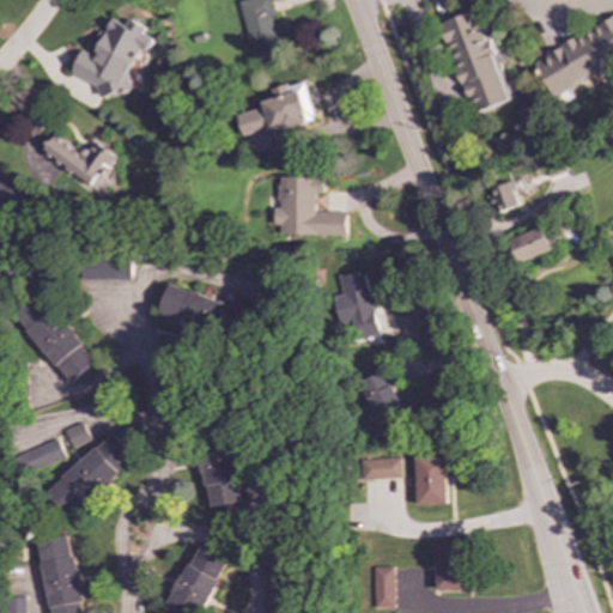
[(253,62),(283,54),(269,0),(243,0),(238,1),(253,62)]
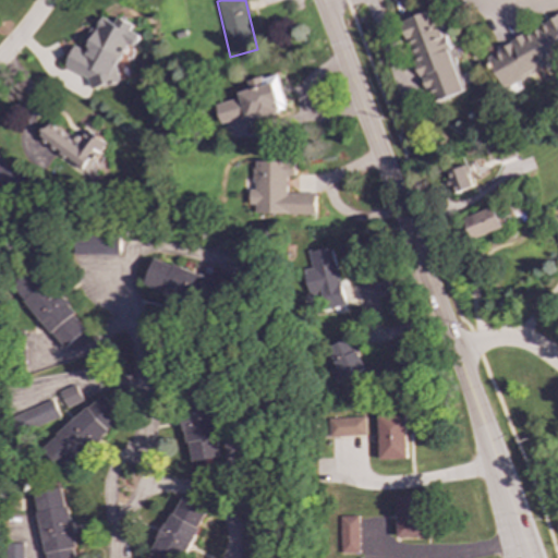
[(463,93),(436,9),(400,21),(421,88),(428,86),(434,101),(463,93)]
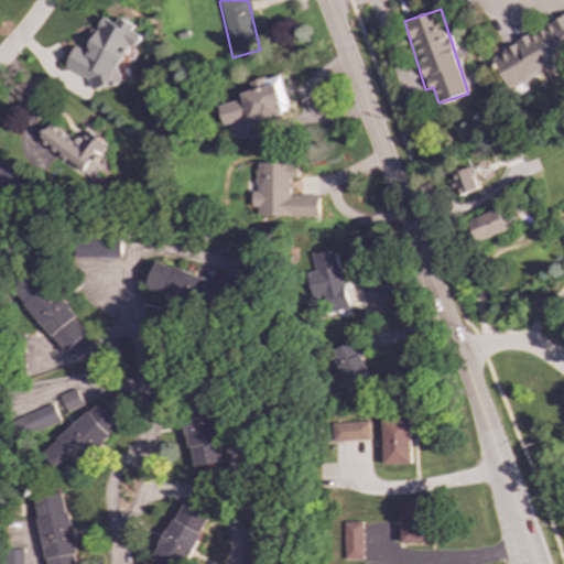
[(563,17),(490,55),(507,88),(563,58),(563,17)]
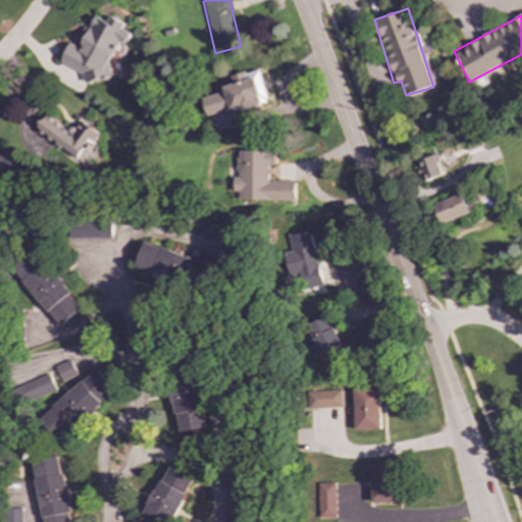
[(108,80),(114,67),(108,65),(118,42),(125,45),(132,33),(122,29),(124,23),(114,18),(112,24),(95,16),(90,28),(87,27),(77,46),(69,43),(60,62),(86,74),(84,80),(95,84),(98,75),(108,80)]
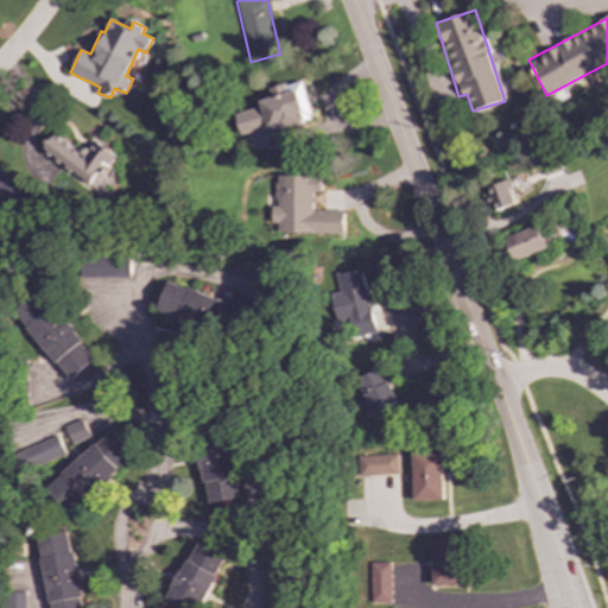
[(234,113),(239,135),(311,120),(302,81),(267,88),(270,99),(259,101),(260,107),(234,113)]
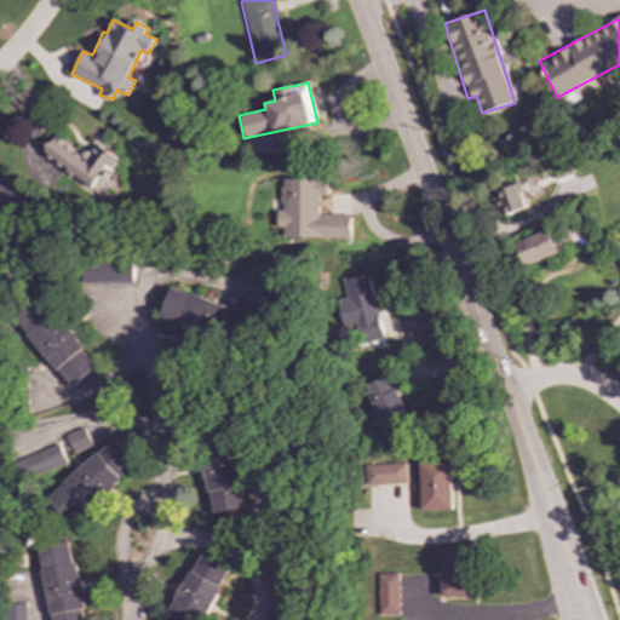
[(120,158),(97,144),(89,158),(55,136),(40,158),(102,197),(115,176),(110,173),(120,158)]
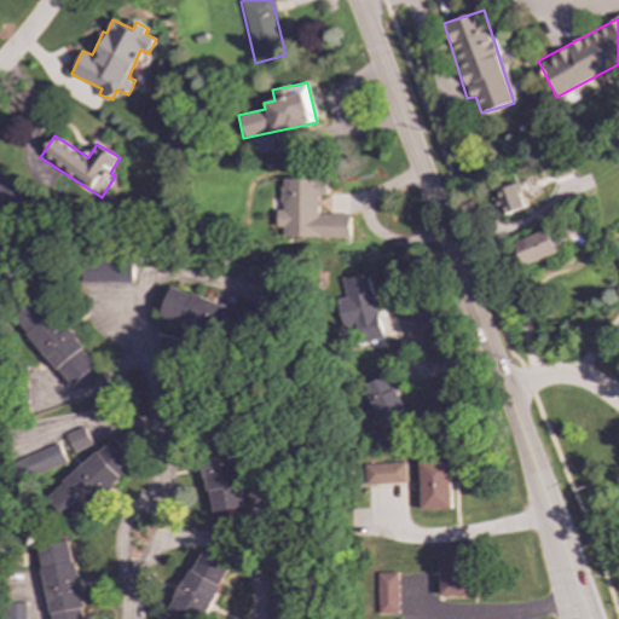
[(283,237),(350,238),(351,214),(318,214),(318,196),(328,196),(328,179),(281,178),(281,229),(283,229),(283,237)]
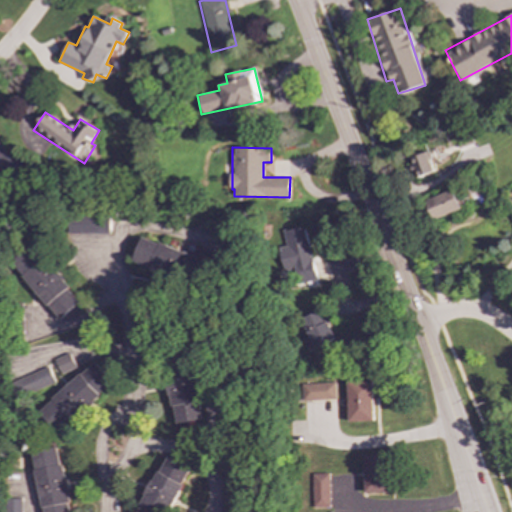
[(432,173),(426,152),(409,157),(414,177),(432,173)]
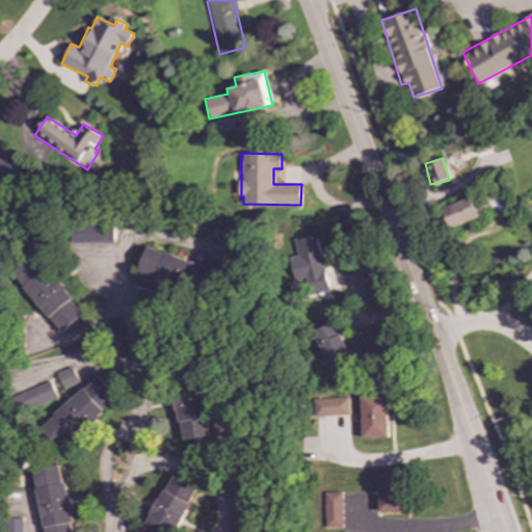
[(439,207),(445,229),(477,219),(471,198),(439,207)]
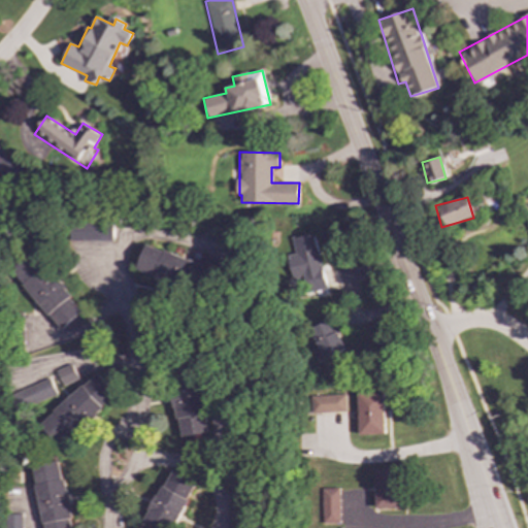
[(70,241),(113,241),(113,225),(70,224),(70,241)]
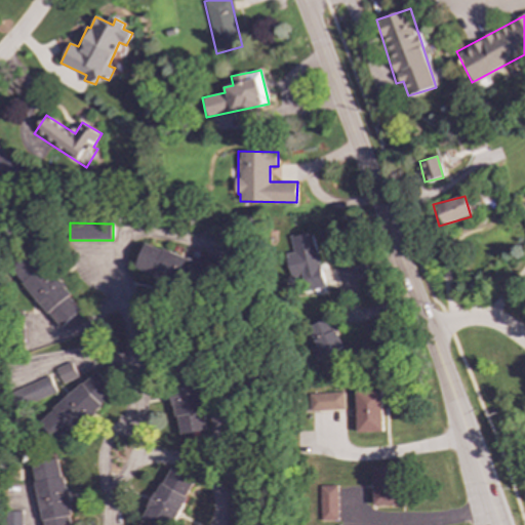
[(289,237),(292,251),(284,253),(289,276),(303,273),(307,290),(324,286),(312,232),(289,237)]
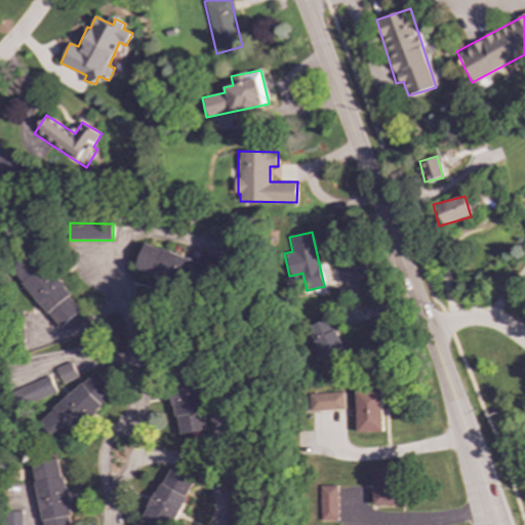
[(137,268),(196,288),(204,264),(146,243),(137,268)]
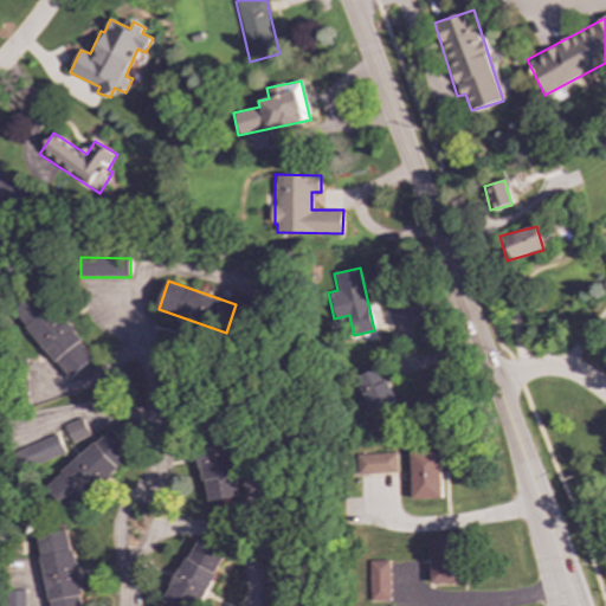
[(70,379),(96,358),(38,287),(12,308),(70,379)]
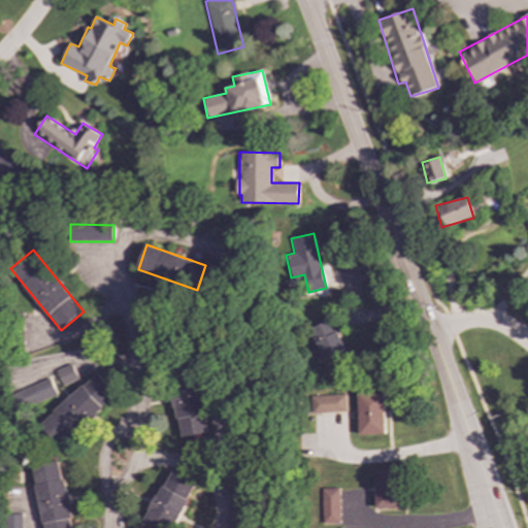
[(317,362),(344,351),(331,319),(308,328),(317,348),(310,350),(317,362)]
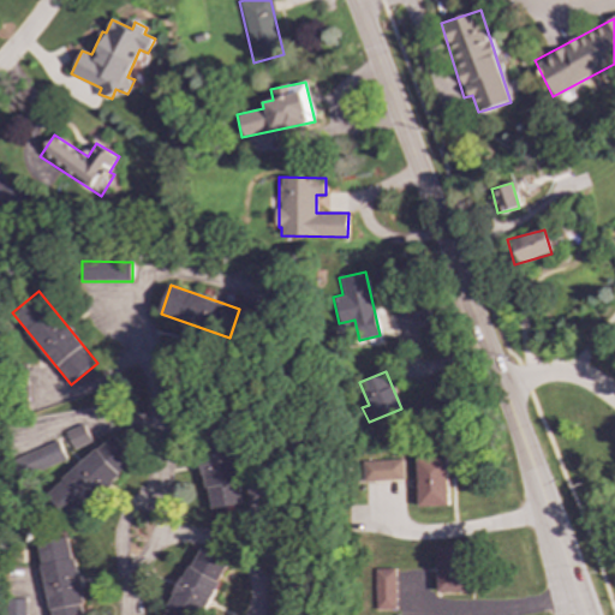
[(65,433),(73,448),(91,439),(83,424),(65,433)]
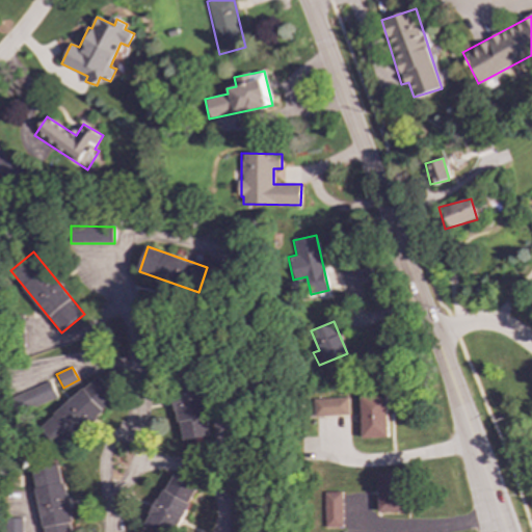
[(209,437),(201,368),(173,372),(182,441),(209,437)]
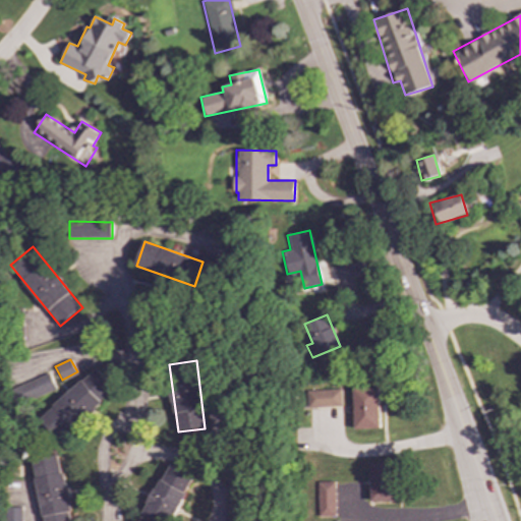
[(116,390),(97,367),(40,418),(59,440),(116,390)]
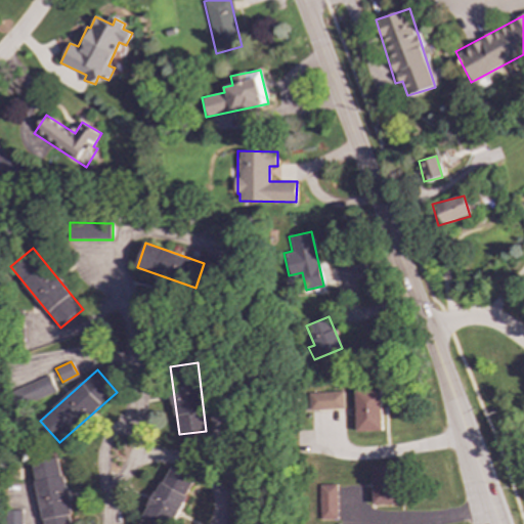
[(18,387),(24,403),(56,393),(50,377),(18,387)]
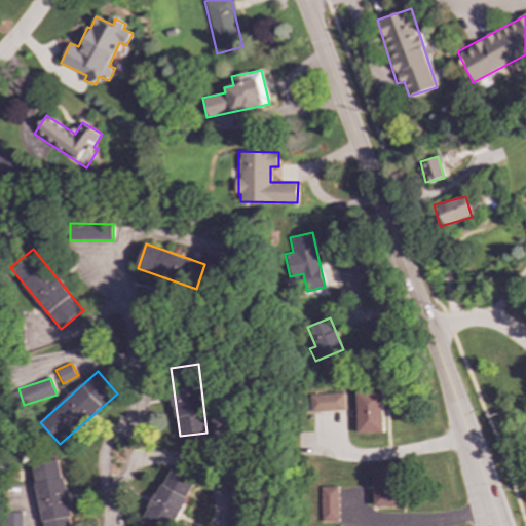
[(383,433),(382,391),(355,392),(358,434),(383,433)]
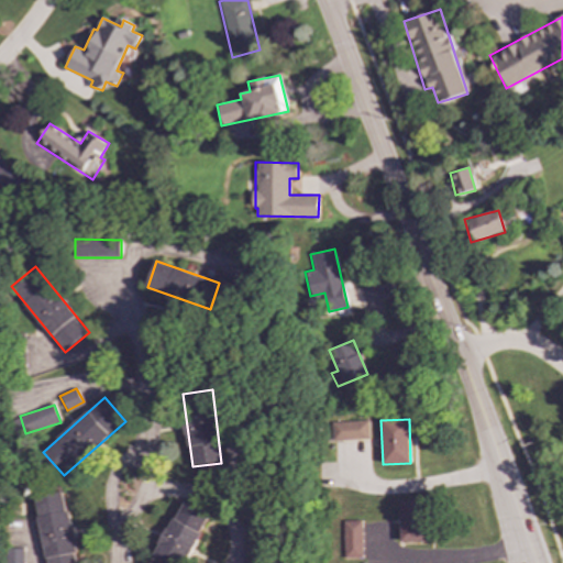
[(331,422),(332,441),(367,440),(367,421),(331,422)]
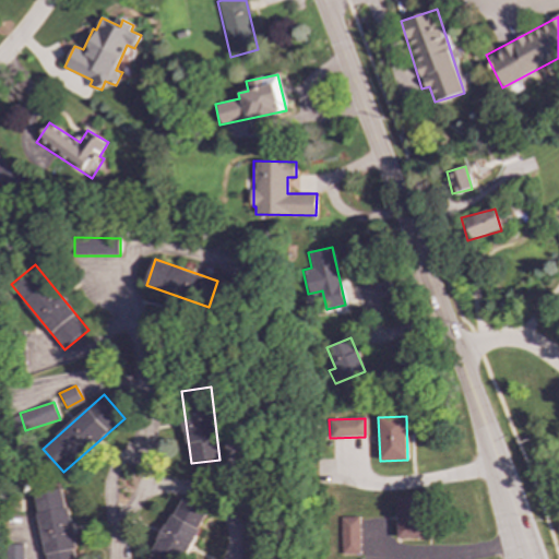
[(75,558),(64,487),(34,491),(44,558),(75,558)]
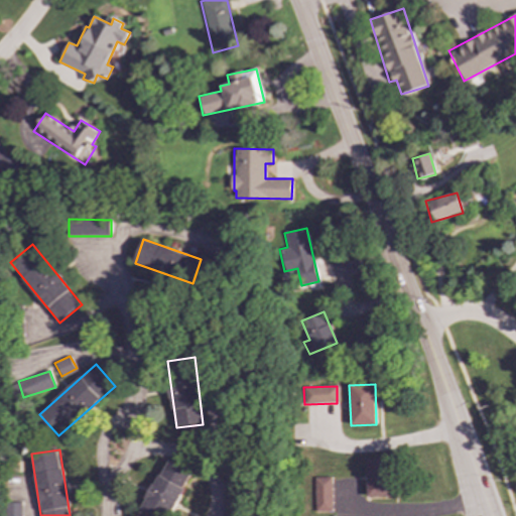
[(367,497),(392,496),(391,458),(365,459),(367,497)]
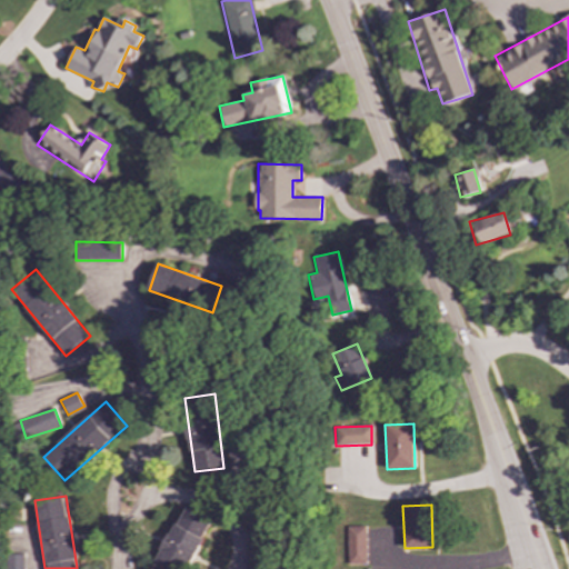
[(185,568),(211,520),(185,506),(149,568),(185,568)]
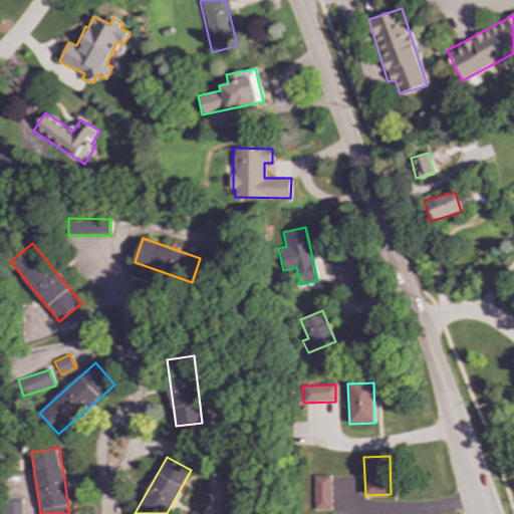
[(329,509),(328,476),(311,476),(312,509),(329,509)]
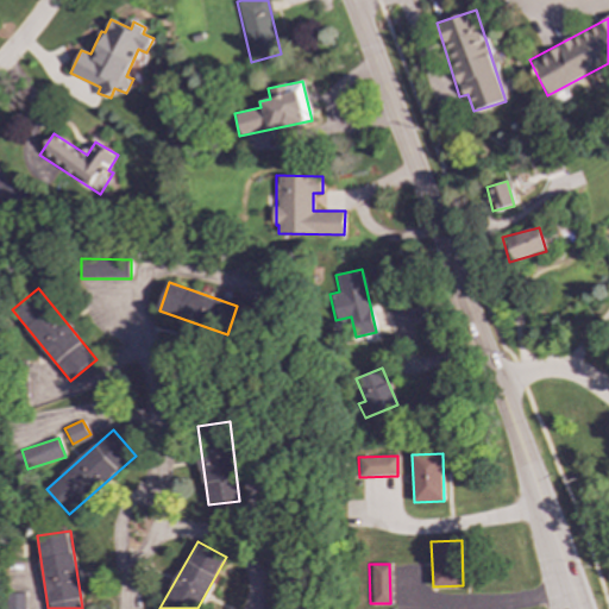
[(284,608),(284,569),(263,567),(262,608),(284,608)]
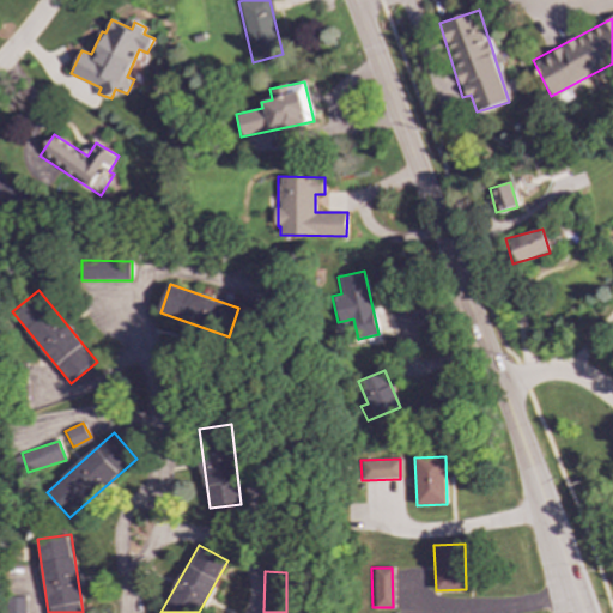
[(23,612),(23,596),(4,598),(4,612),(23,612)]
